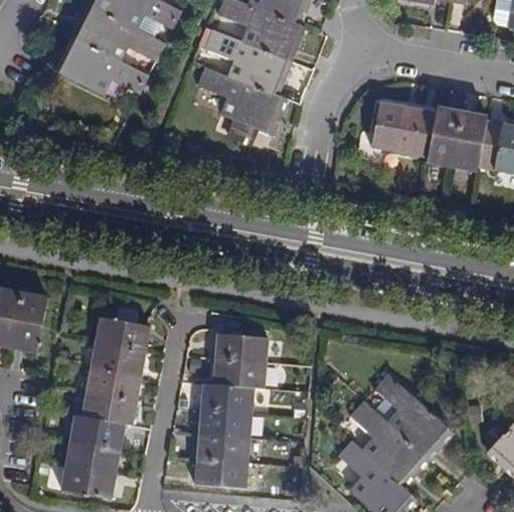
[(91,0),(89,5),(137,29),(144,15),(171,29),(181,10),(161,0),(91,0)]
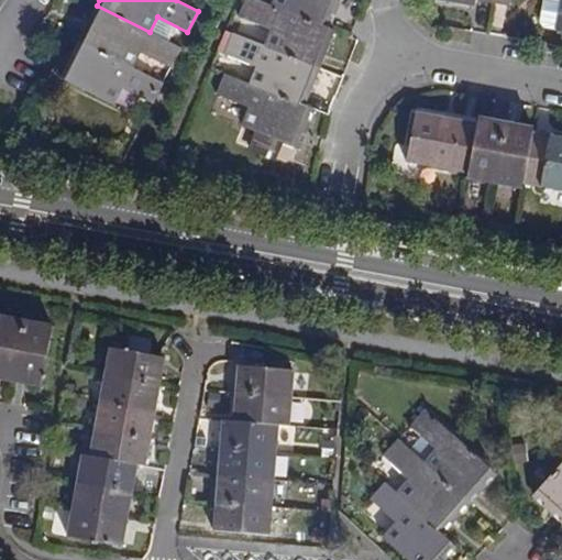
[(334,28),(324,24),(271,2),(264,0),(245,0),(239,15),(270,29),(264,45),(318,67),(334,28)]
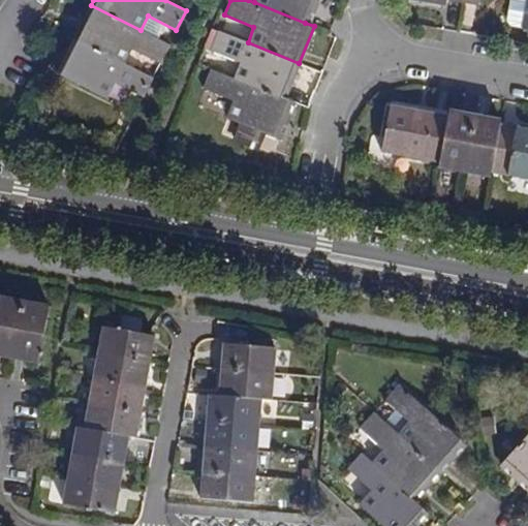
[(255,0),(254,2),(305,23),(314,0),(255,0)]
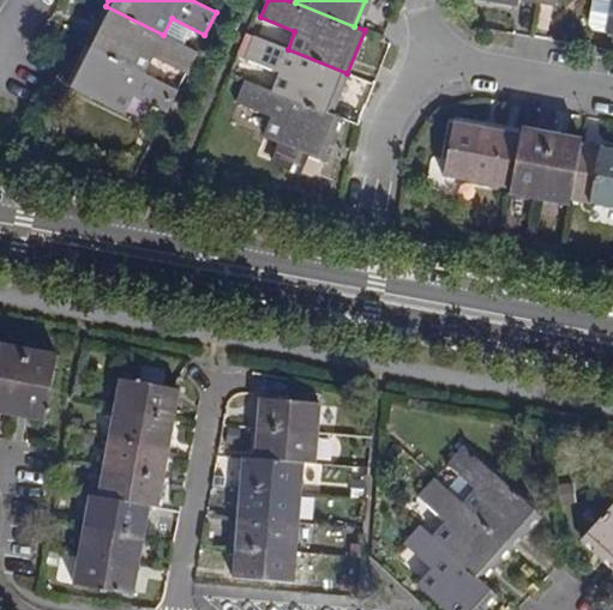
[(538,0),(538,1),(556,5),(556,0),(612,0),(607,31),(612,32),(612,0),(538,0)]
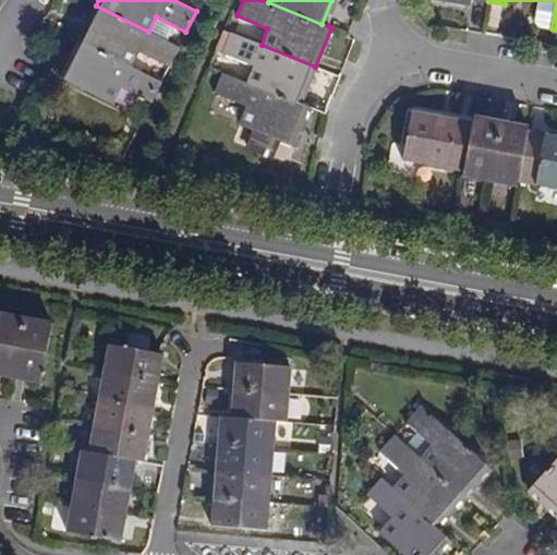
[(148,32),(96,5),(79,40),(131,67),(138,52),(167,68),(178,47),(148,32)]
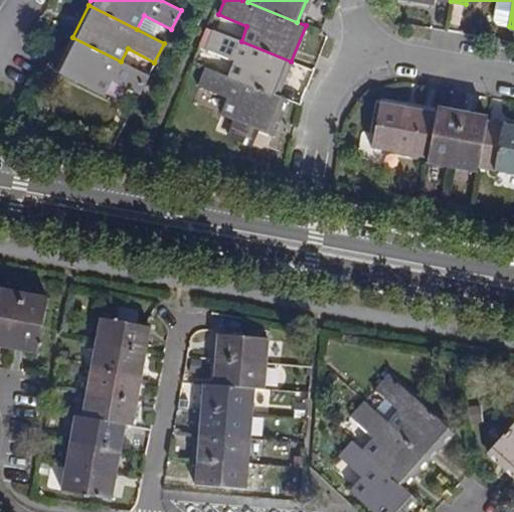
[(277,96),(291,61),(241,41),(211,29),(204,48),(232,61),(227,74),(277,96)]
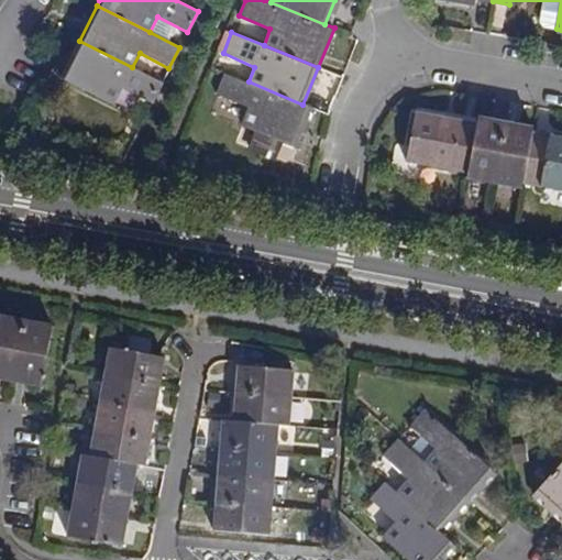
[(162,83),(132,67),(79,41),(62,77),(113,103),(122,88),(151,102),(162,83)]
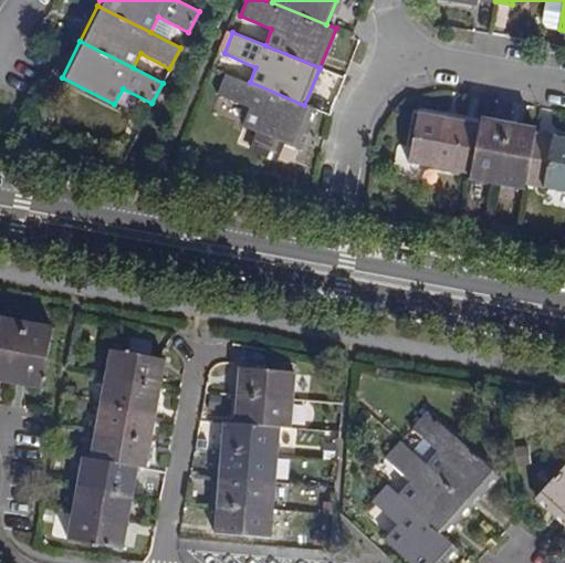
[(304,105),(250,82),(226,73),(218,94),(249,107),(242,125),(297,146),(313,108),(304,105)]
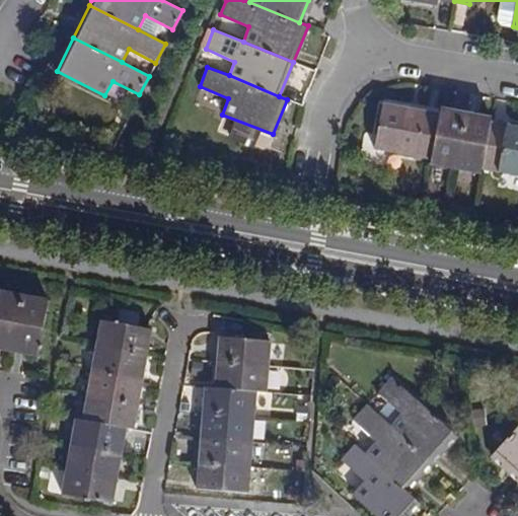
[(374,147),(431,158),(440,113),(383,101),(374,147)]
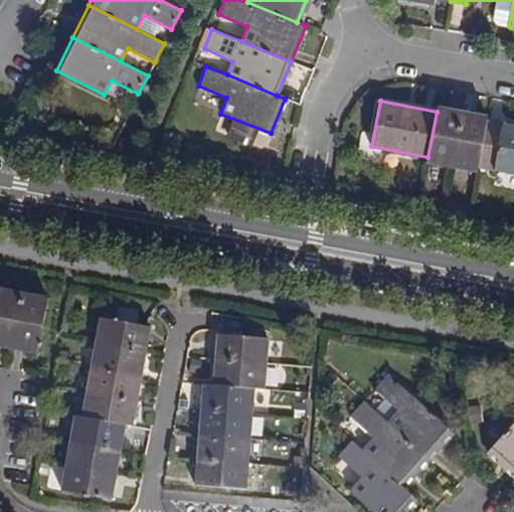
[(437,112),(427,157),(427,161),(453,166),(461,125),(450,122),(453,108),(438,105),(437,112)]
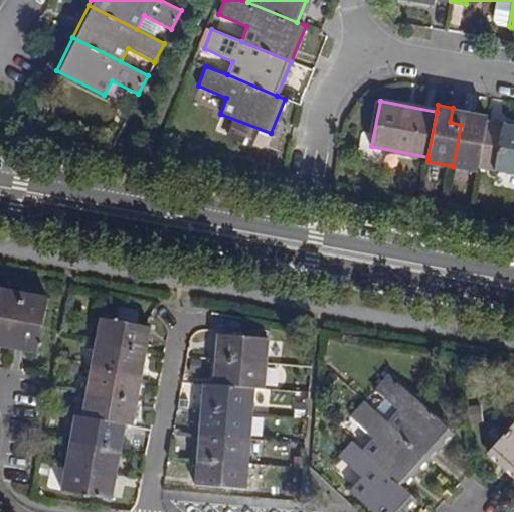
[(461,125),(463,111),(453,108),(450,122),(461,125)]
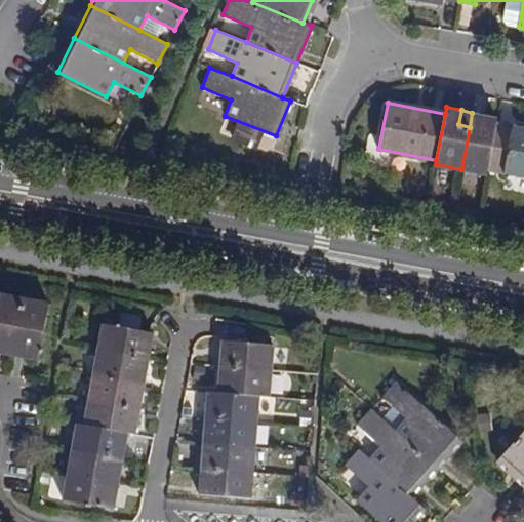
[(470,127),(461,169),(486,174),(487,169),(496,122),(497,118),(472,113),(470,127)]
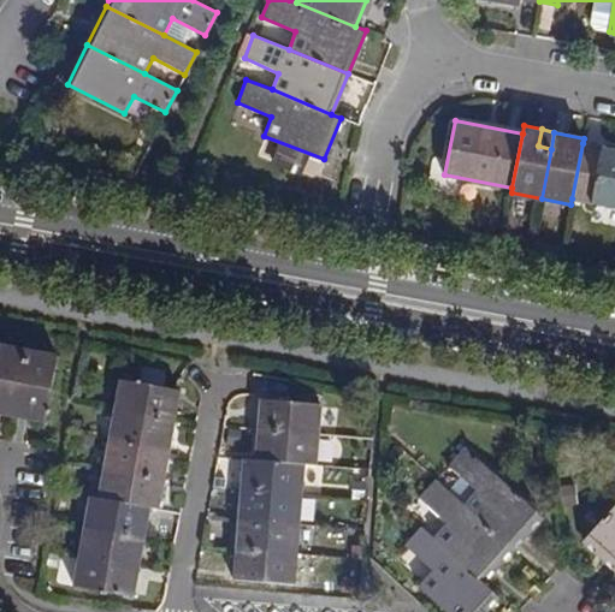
[(572,198),(614,206),(614,148),(583,143),(572,198)]
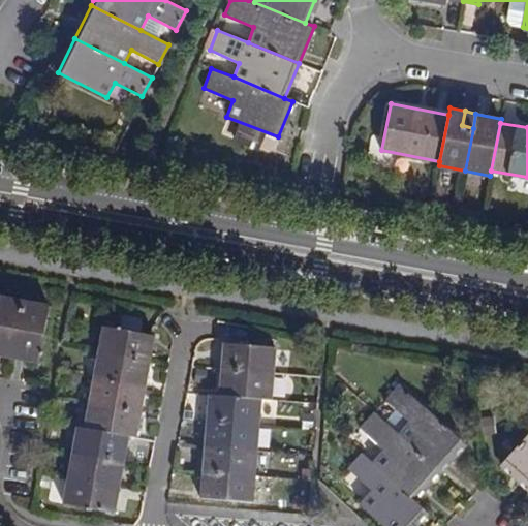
[(0,354),(10,357),(21,301),(0,296),(0,354)]
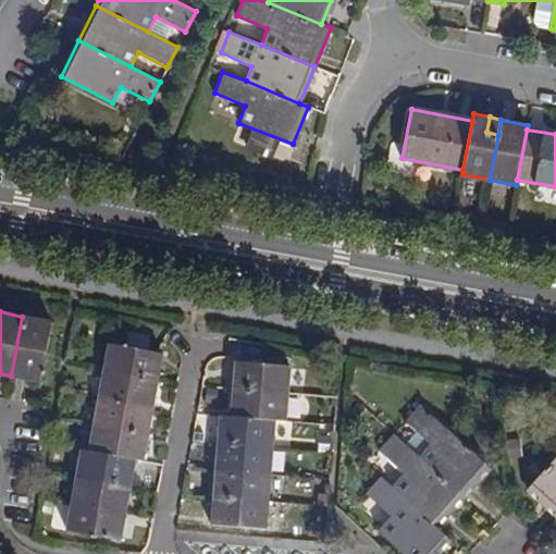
[(49,321),(22,317),(11,376),(37,380),(49,321)]
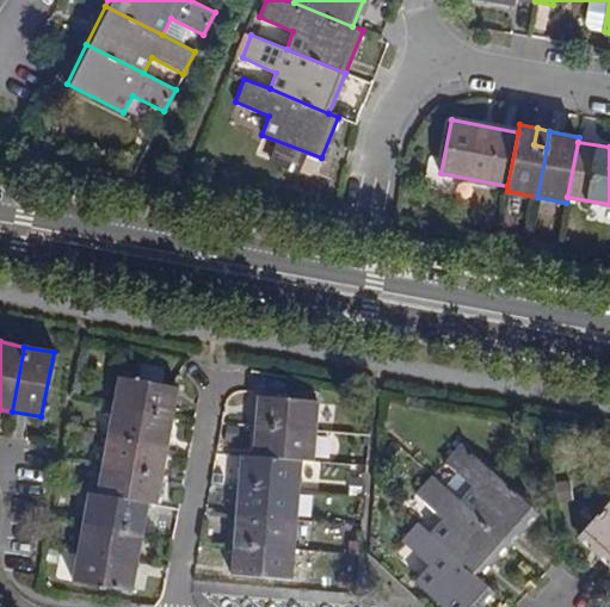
[(111,406),(170,416),(174,385),(116,376),(111,406)]
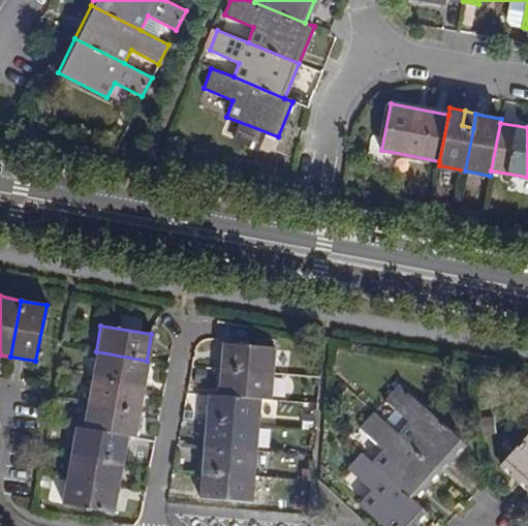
[(219,368),(271,372),(273,346),(221,343),(219,368)]
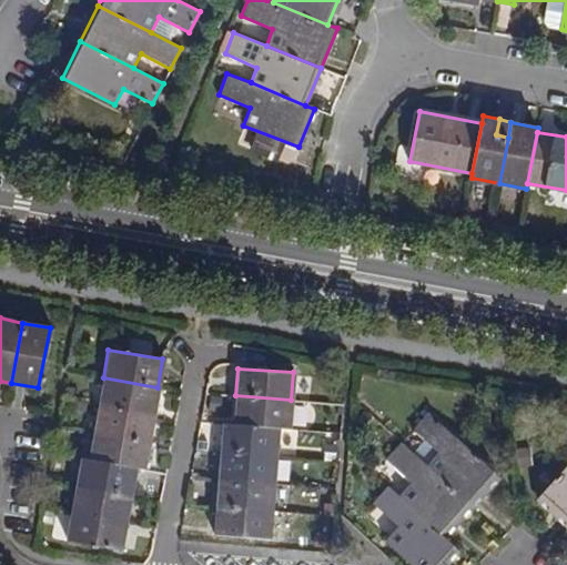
[(103,377),(98,404),(152,414),(158,387),(103,377)]
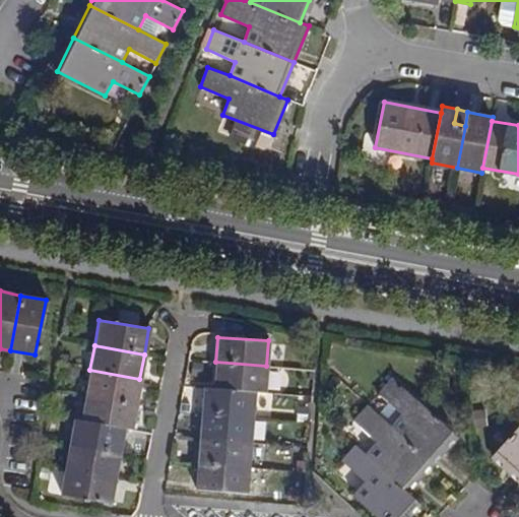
[(213,387),(255,390),(265,391),(266,366),(215,362),(213,387)]
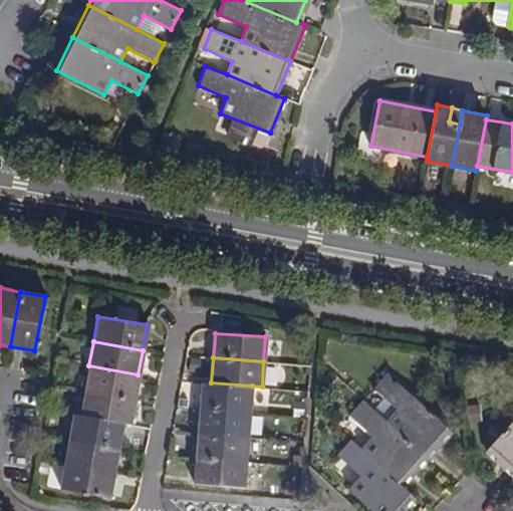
[(138,374),(88,365),(84,390),(134,400),(138,374)]
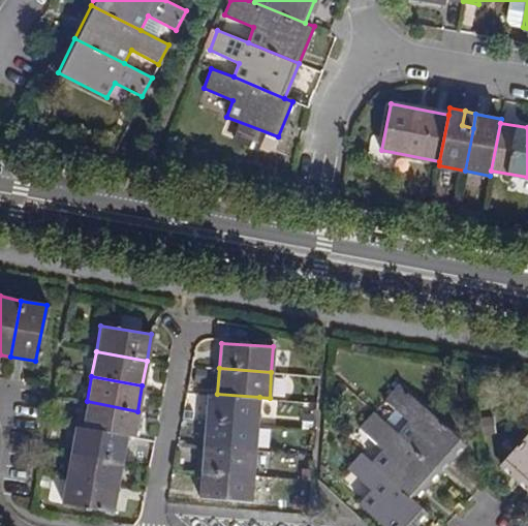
[(407,421),(396,433),(437,470),(463,442),(399,383),(383,400),(407,421)]
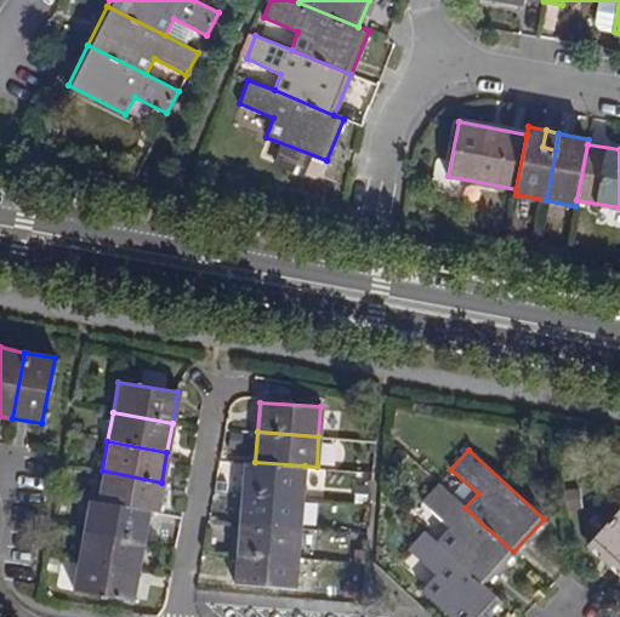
[(305,466),(255,462),(243,461),(240,493),(302,498),(305,466)]
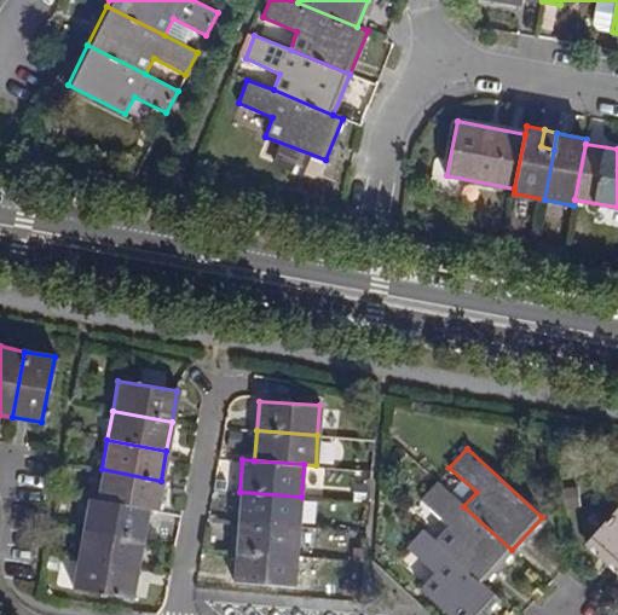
[(155,510),(161,481),(102,469),(97,499),(146,509),(155,510)]
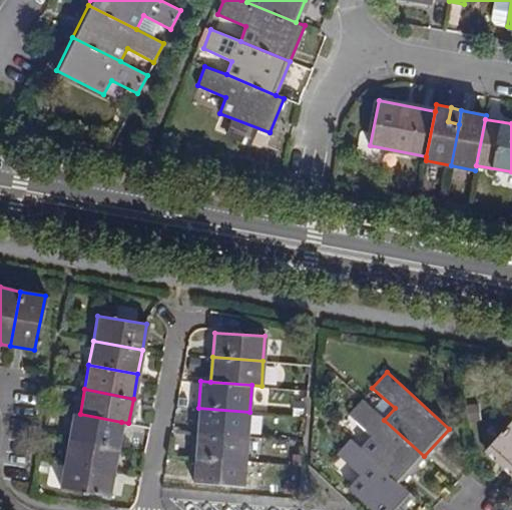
[(371,435),(360,447),(400,484),(424,456),(384,420),(362,400),(349,415),(371,435)]
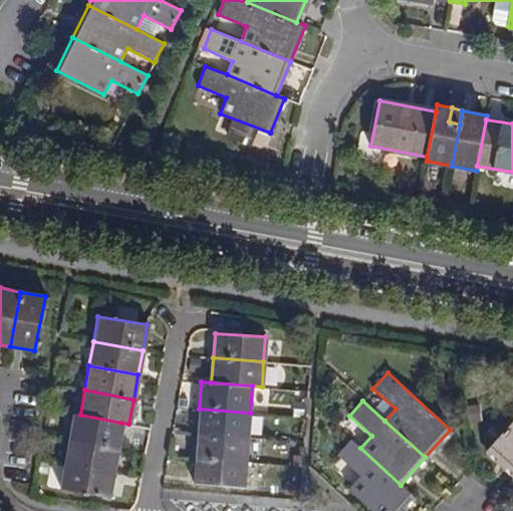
[(248,436),(250,413),(199,409),(197,432),(248,436)]
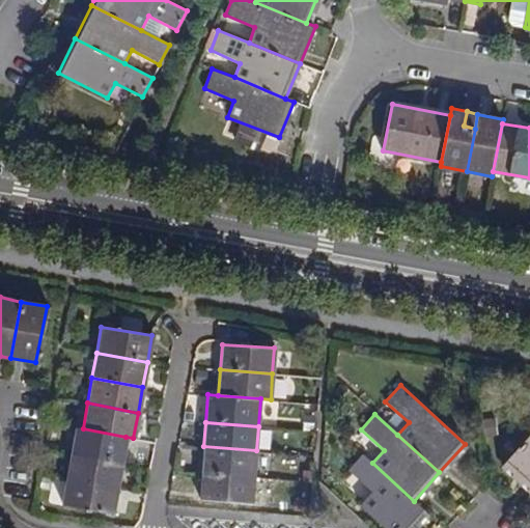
[(71,452),(121,462),(126,437),(83,428),(75,427),(71,452)]
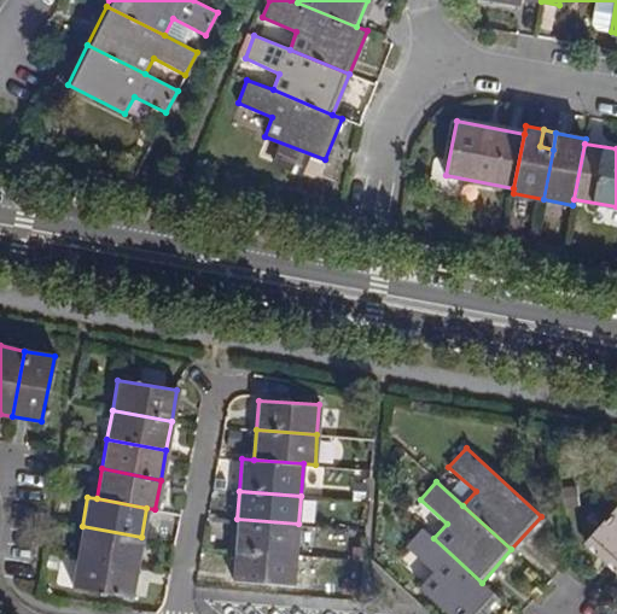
[(616,569),(616,503),(585,539),(616,569)]
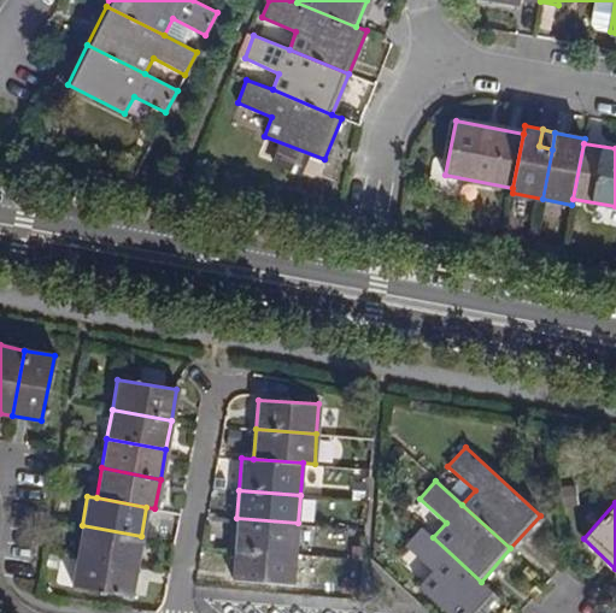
[(236,518),(234,548),(294,553),(298,523),(236,518)]
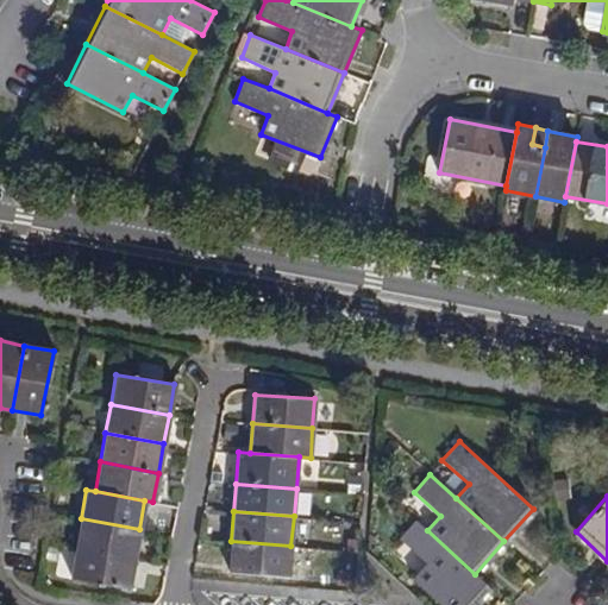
[(81,518),(75,548),(133,559),(139,529),(81,518)]
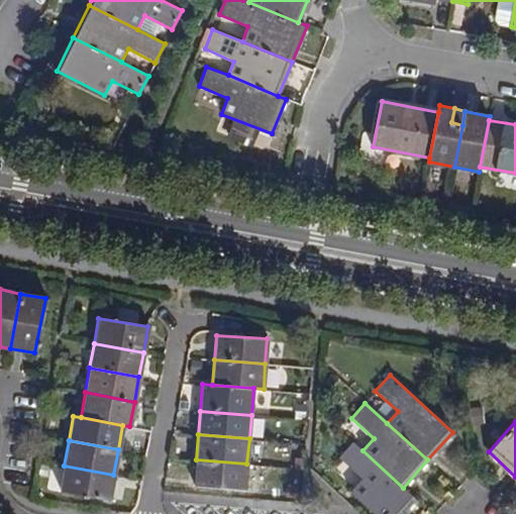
[(403,488),(363,450),(352,441),(339,456),(360,477),(348,490),(375,513),(402,513),(416,499),(403,488)]
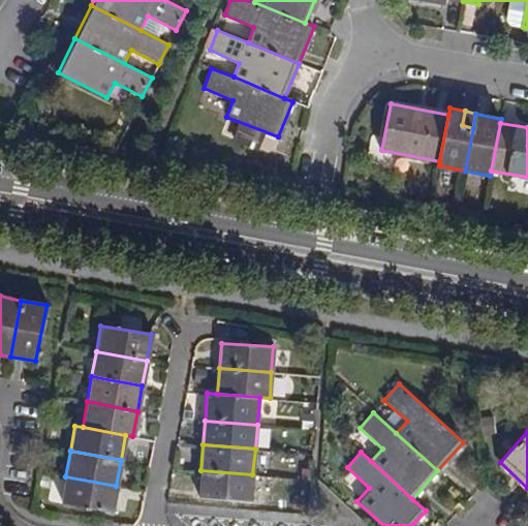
[(252,474),(200,470),(198,497),(250,500),(252,474)]
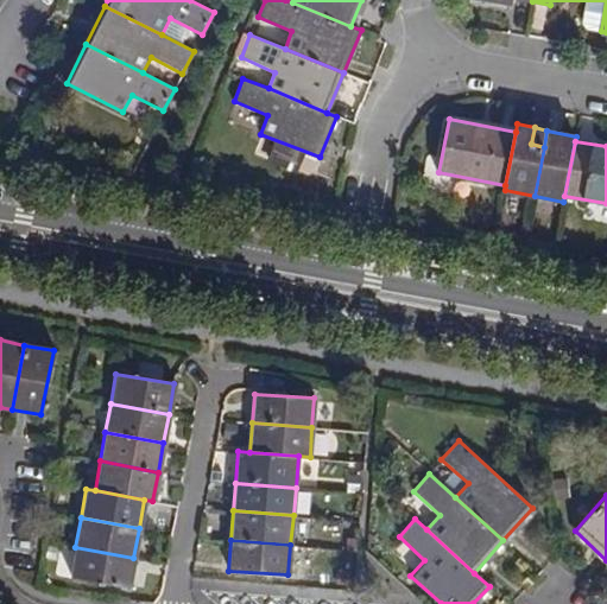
[(133,558),(75,547),(69,577),(128,587),(133,558)]
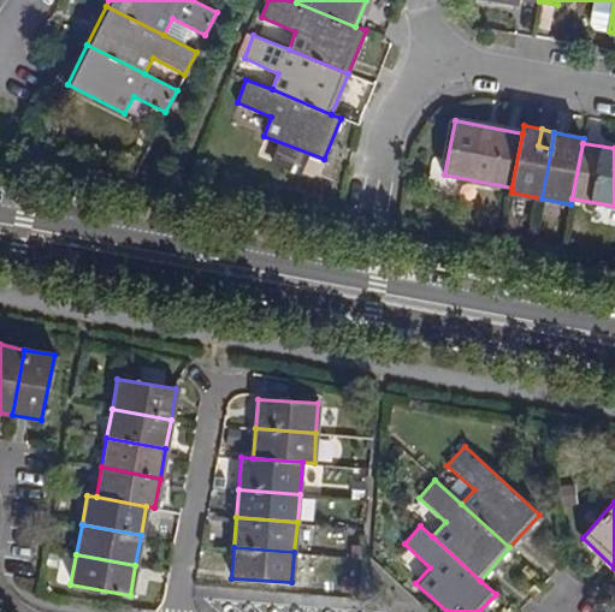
All buildings are outlined.
